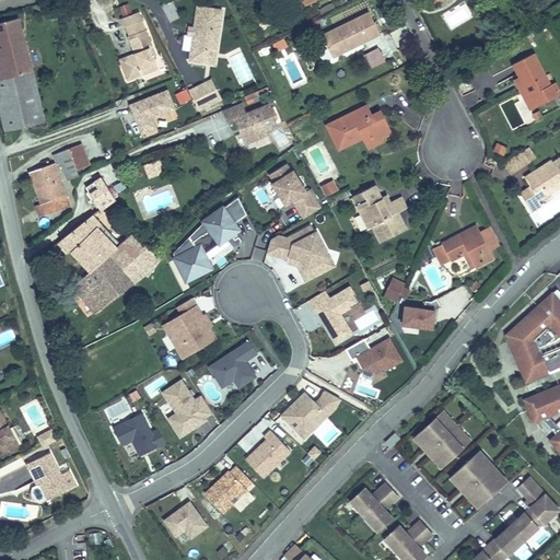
[(198,7),(195,28),(194,36),(190,60),(206,63),(208,48),(217,49),(222,10),(198,7)]
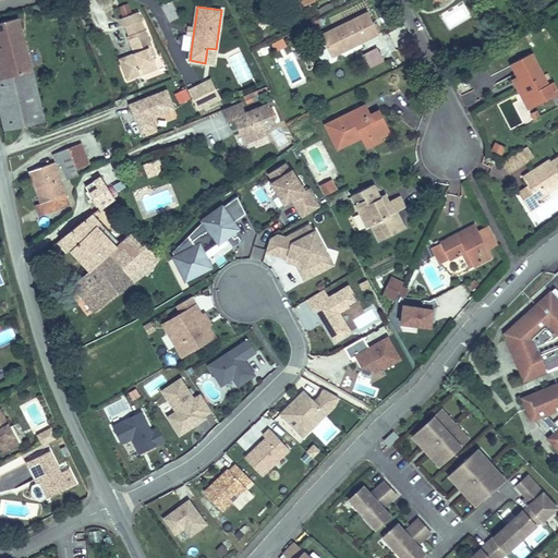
[(136,51),(134,53),(126,56),(130,64),(122,68),(128,81),(143,74),(141,68),(155,62),(153,57),(156,56),(146,29),(145,29),(142,21),(142,20),(138,11),(121,19),(124,27),(125,26),(130,36),(128,36),(132,48),(135,47),(136,51)]
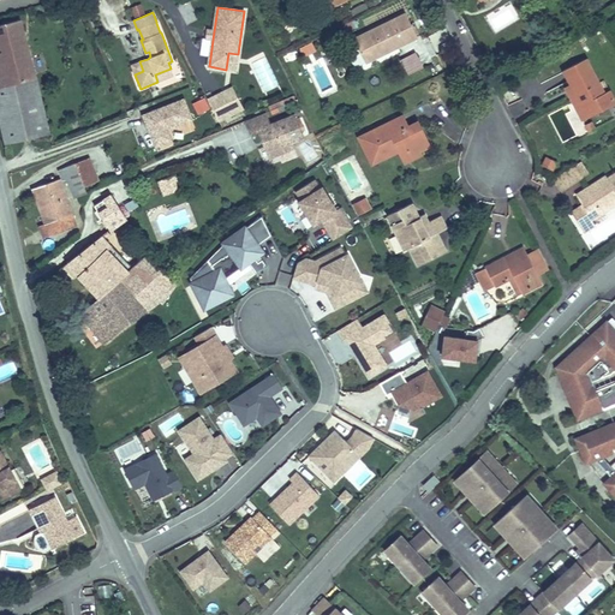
[(417,36),(406,13),(354,39),(366,63),(417,36)]
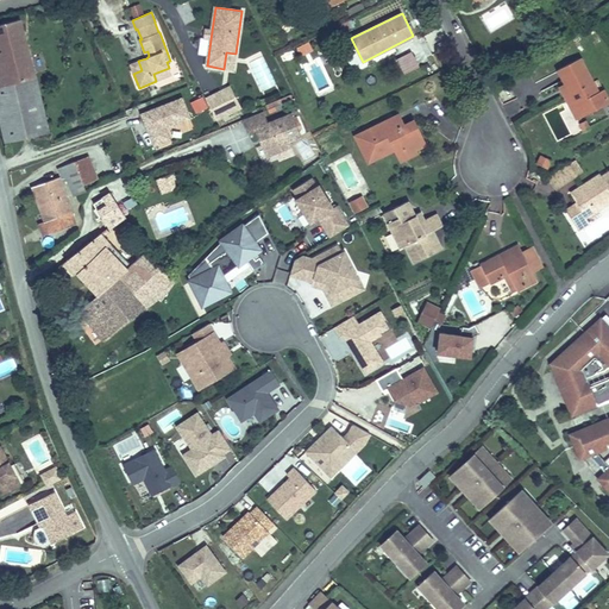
[(19,19),(0,24),(0,119),(6,143),(49,132),(19,19)]
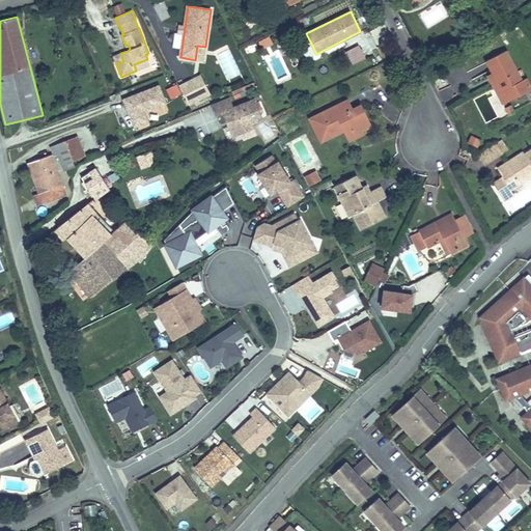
[(353,64),(365,58),(359,45),(346,51),(353,64)]
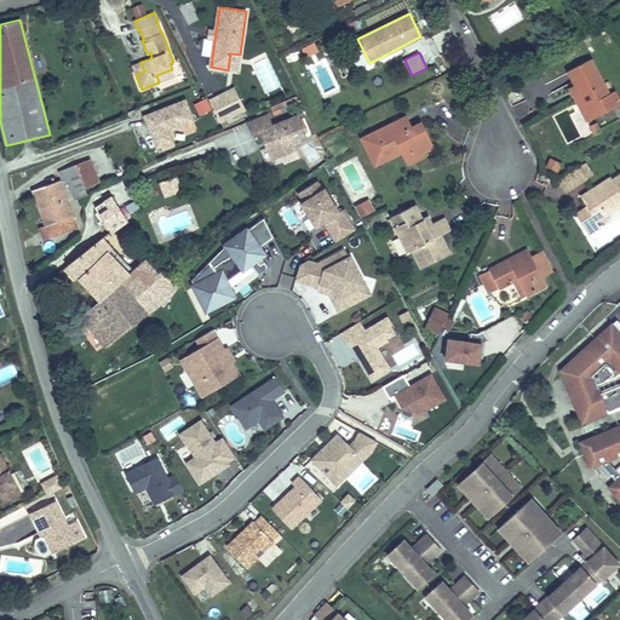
[(240,55),(230,53),(228,70),(237,72),(240,55)]
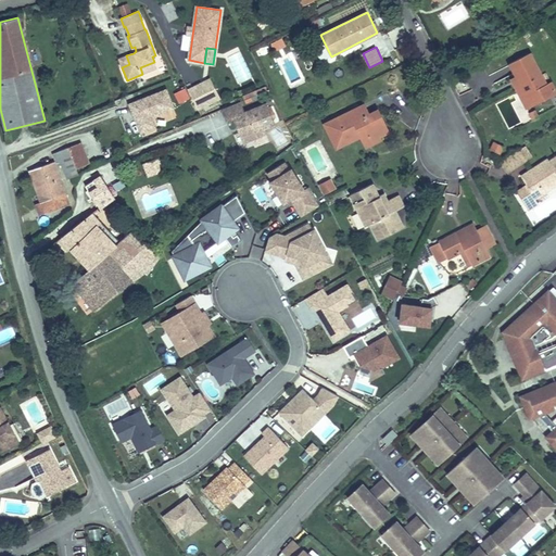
[(326,49),(317,53),(320,61),(329,57),(326,49)]
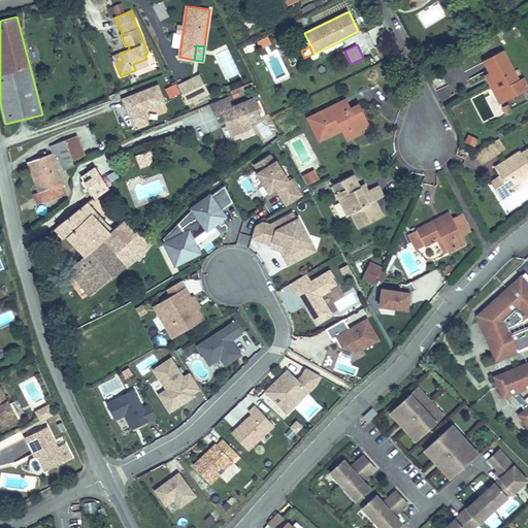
[(484,60),(490,72),(491,74),(492,73),(494,77),(493,78),(499,91),(506,87),(512,97),(527,89),(527,87),(523,77),(519,79),(514,71),(503,51),(484,60)]
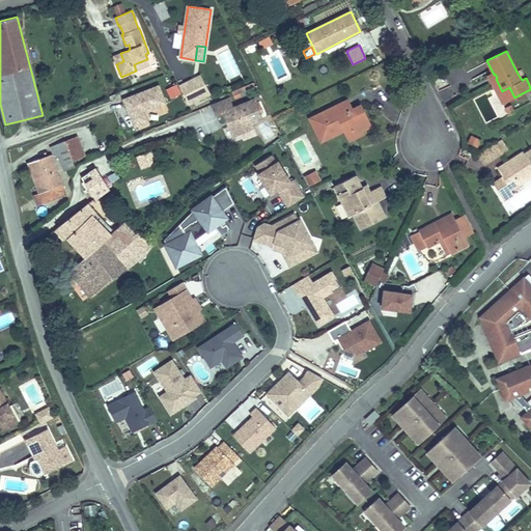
[(120,53),(113,56),(116,64),(123,61),(120,53)]
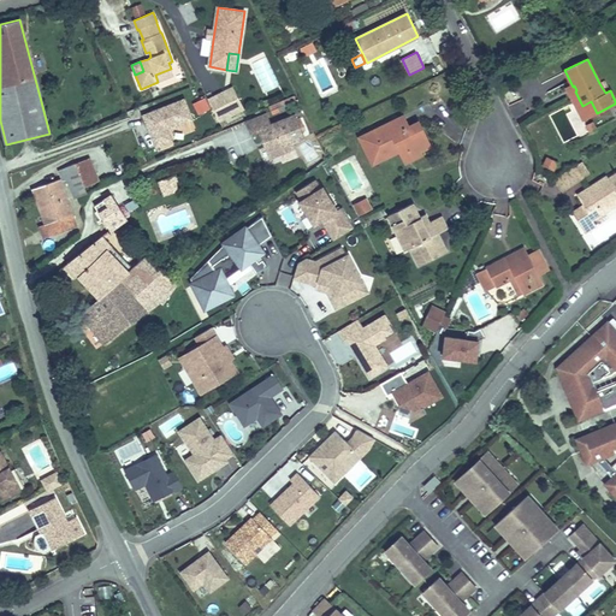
[(173,76),(171,69),(155,75),(158,82),(173,76)]
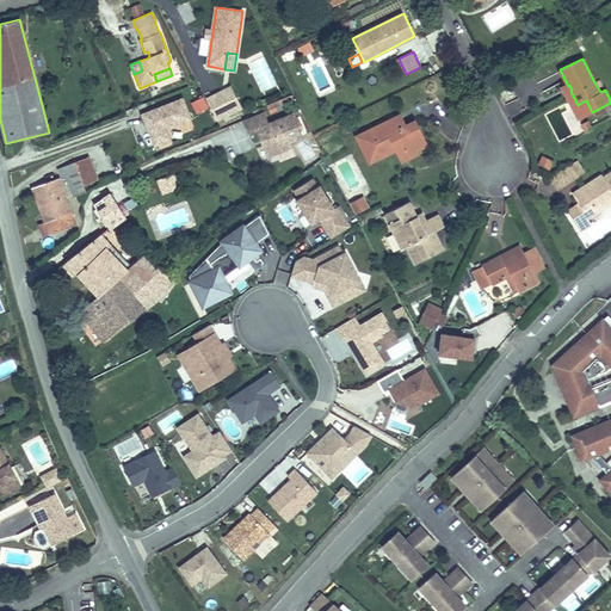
[(567,84),(562,87),(579,119),(592,112),(586,100),(578,105),(571,91),(572,90),(569,85),(568,86),(567,84)]
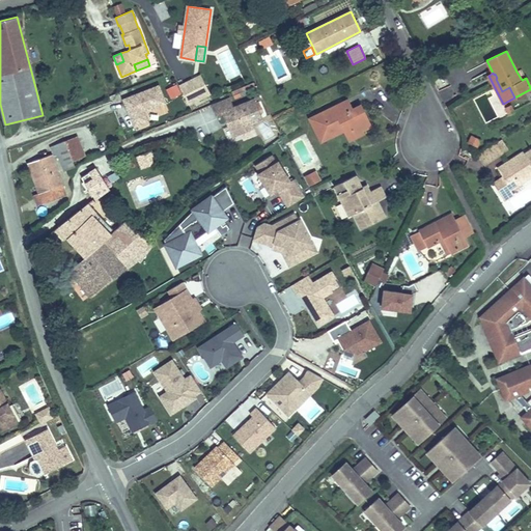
[(200,76),(179,86),(189,105),(210,94),(200,76)]
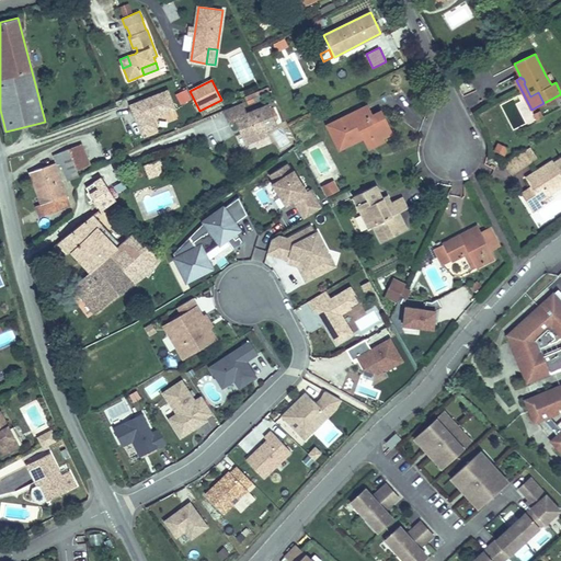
[(244,98),(245,101),(270,91),(267,88),(244,98)]
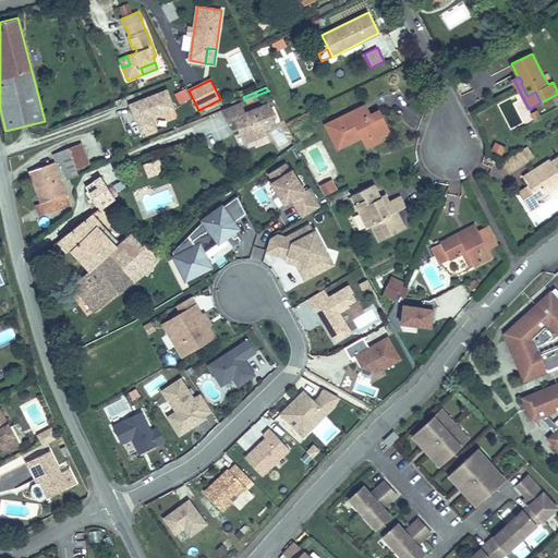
[(167,89),(130,105),(135,117),(137,116),(140,119),(136,120),(141,133),(156,126),(152,117),(174,108),(167,89)]
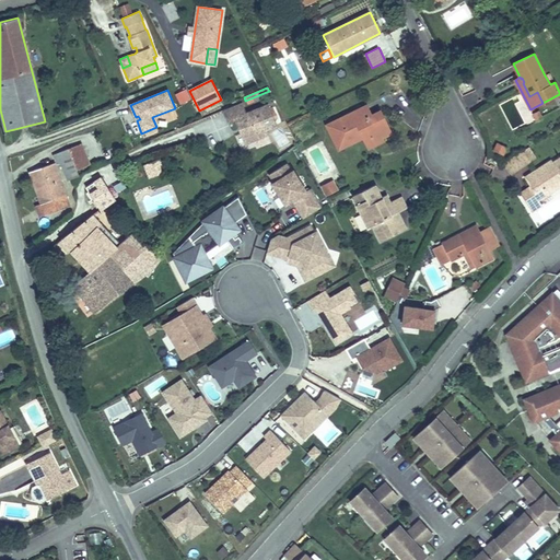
[(246,114),(241,103),(223,109),(229,121),(235,118),(242,133),(246,143),(268,135),(266,129),(277,125),(268,104),(246,114)]
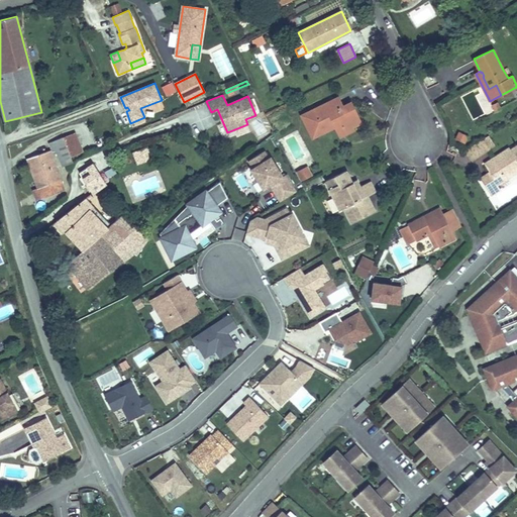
[(338,97),(302,115),(313,138),(335,126),(340,137),(354,130),(352,126),(362,122),(351,102),(343,106),(338,97)]
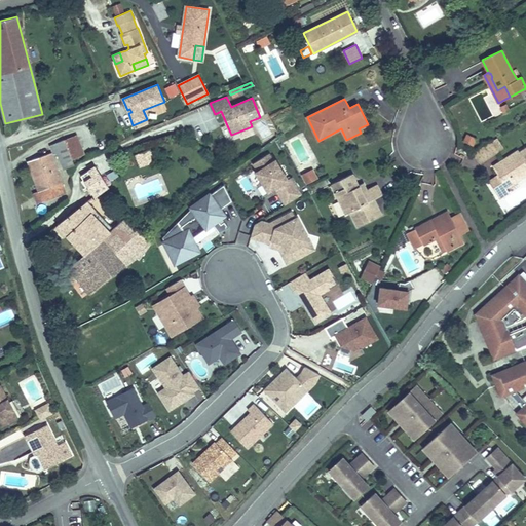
[(506,104),(500,107),(503,113),(510,110),(506,104)]
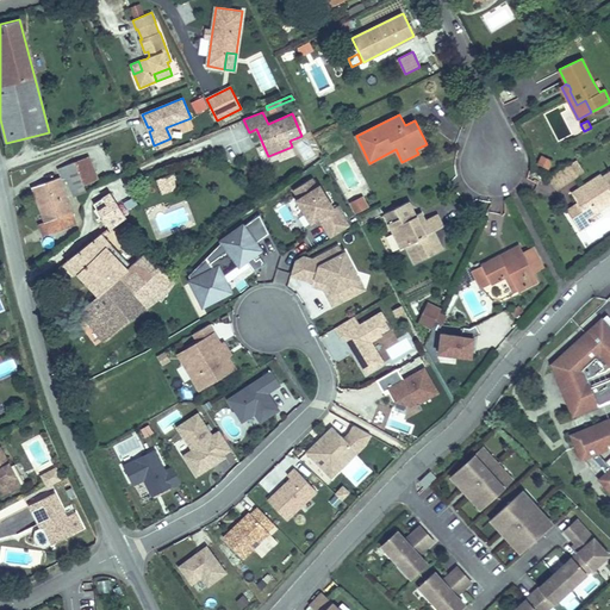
[(553,161),(541,155),(537,163),(548,169),(553,161)]
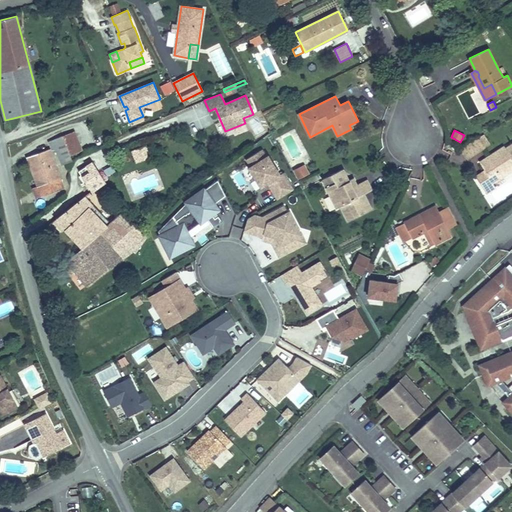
[(74,131),(62,136),(70,155),(82,150),(74,131)]
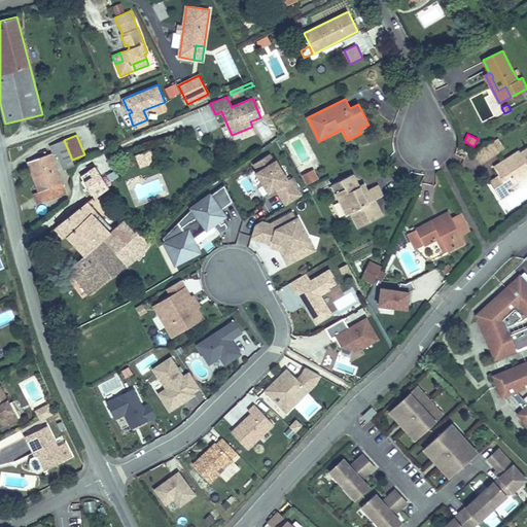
[(255,136),(240,142),(244,152),(259,146),(255,136)]
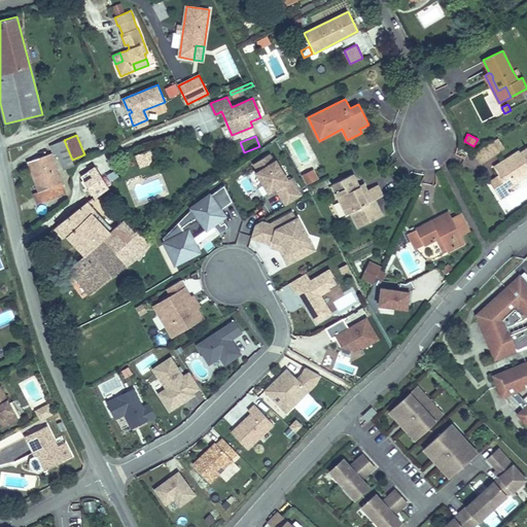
[(55,153),(58,153),(64,170),(74,165),(72,160),(64,140),(50,145),(55,153)]
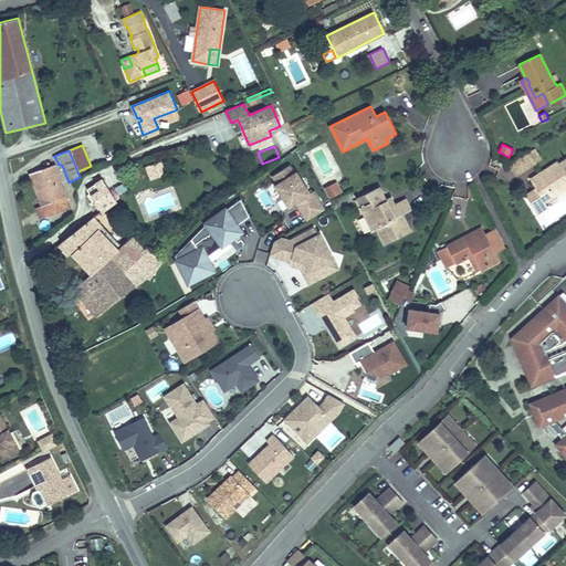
[(535,164),(527,153),(511,163),(519,175),(535,164)]
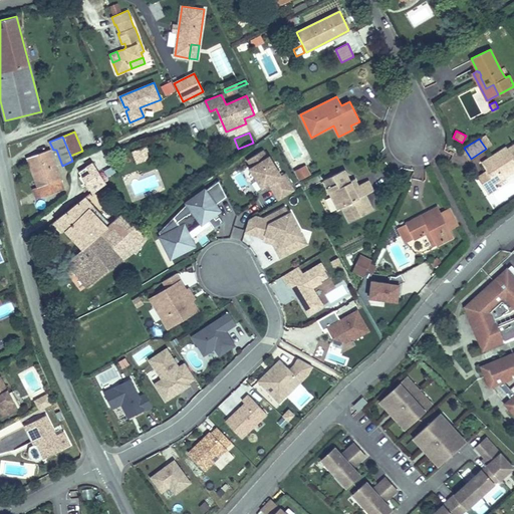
[(146,146),(134,152),(138,163),(150,158),(146,146)]
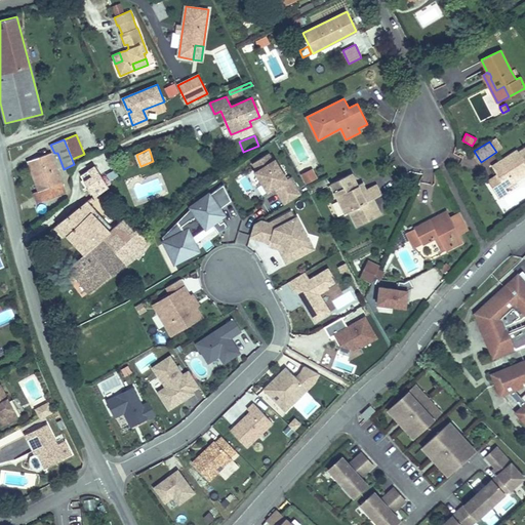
[(502,165),(494,170),(497,174),(497,175),(488,182),(493,190),(502,185),(505,188),(515,182),(517,182),(524,175),(524,149),(519,153),(518,151),(500,162),(502,165)]
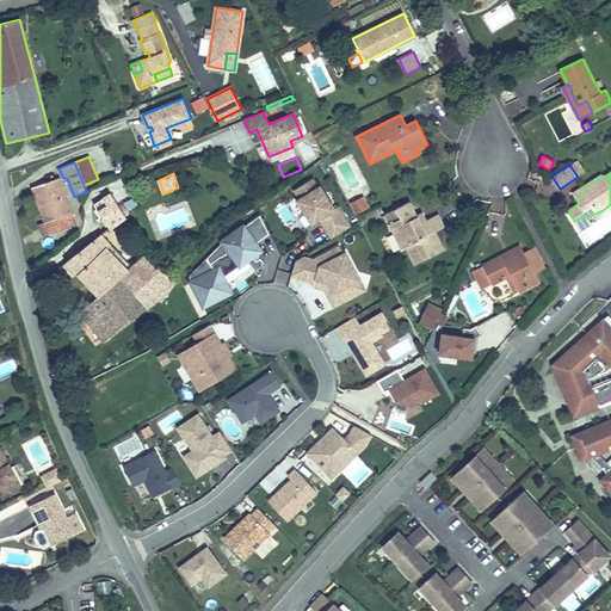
[(60,178),(38,185),(44,202),(38,204),(47,224),(41,227),(44,235),(76,224),(60,178)]
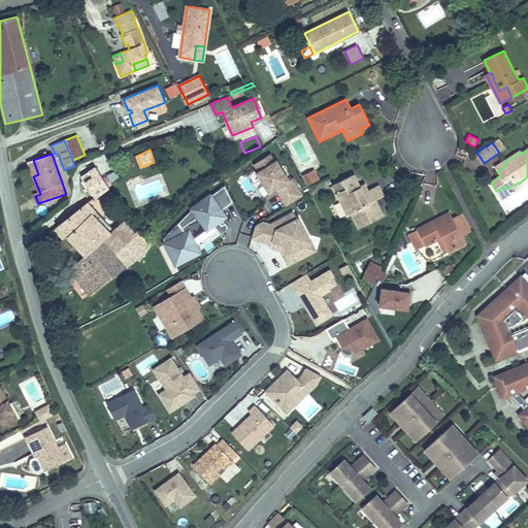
[(271,192),(275,190),(276,189),(278,192),(277,193),(286,206),(302,196),(291,178),(289,180),(276,161),(274,162),(269,155),(254,165),(258,172),(256,173),(263,186),(266,184),(271,192)]
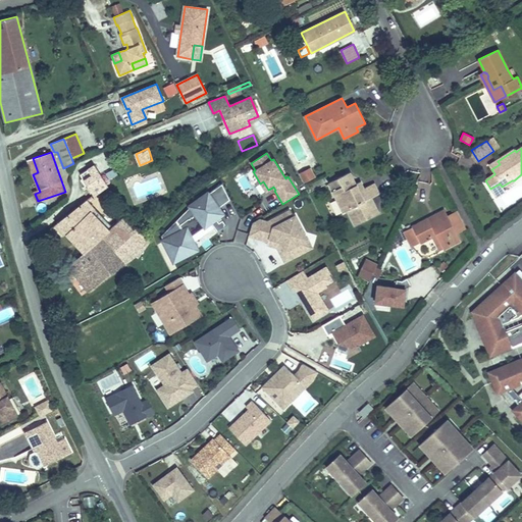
[(38,172),(33,158),(28,160),(33,174),(38,172)]
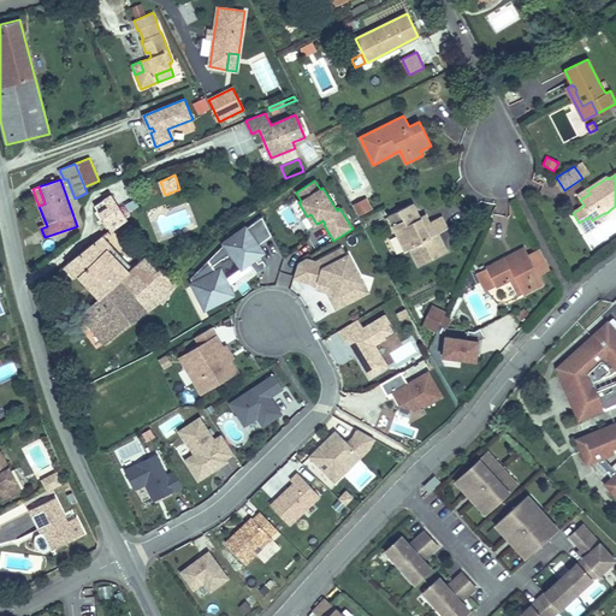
[(570,189),(563,193),(569,202),(576,197),(570,189)]
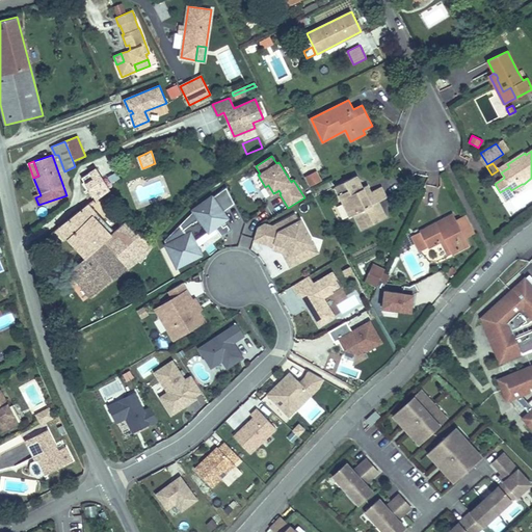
[(97,168),(82,178),(96,198),(108,189),(102,179),(103,178),(97,168)]
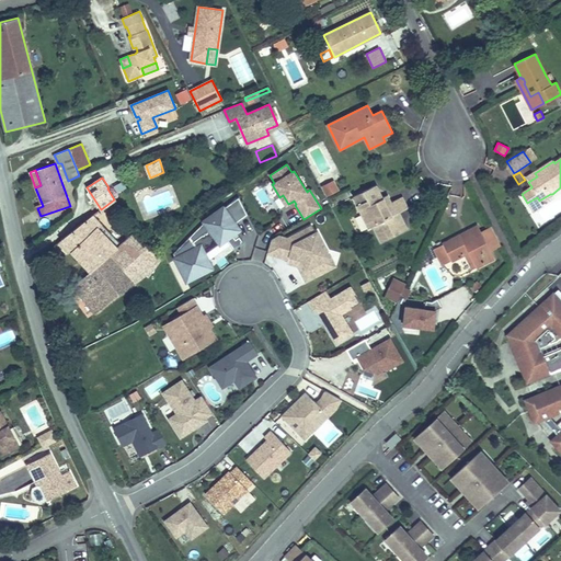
[(333,181),(321,187),(325,197),(339,191),(333,181)]
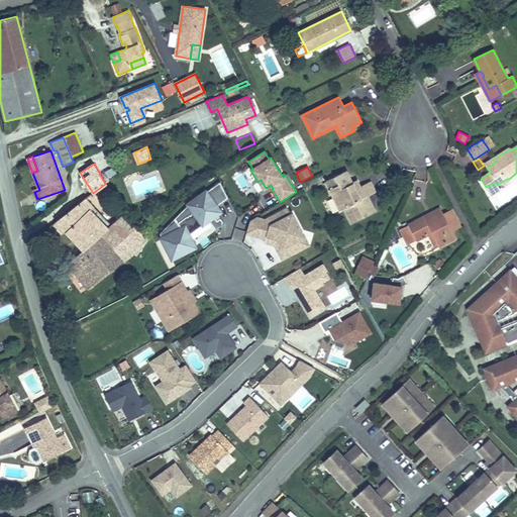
[(107,179),(115,175),(112,168),(104,172),(107,179)]
